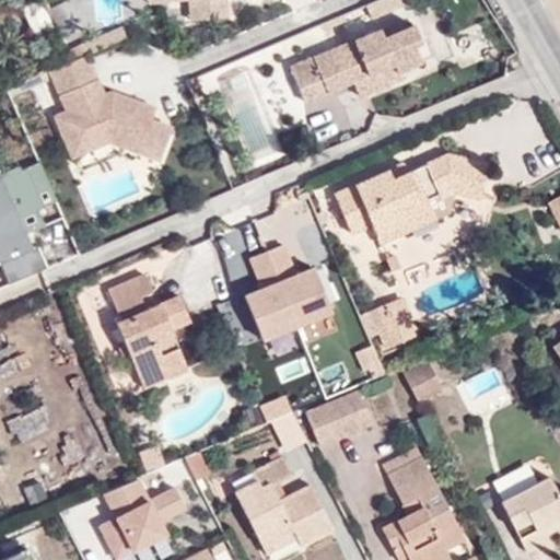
[(189,0),(189,1),(200,0),(201,22),(228,20),(225,0),(189,0)]
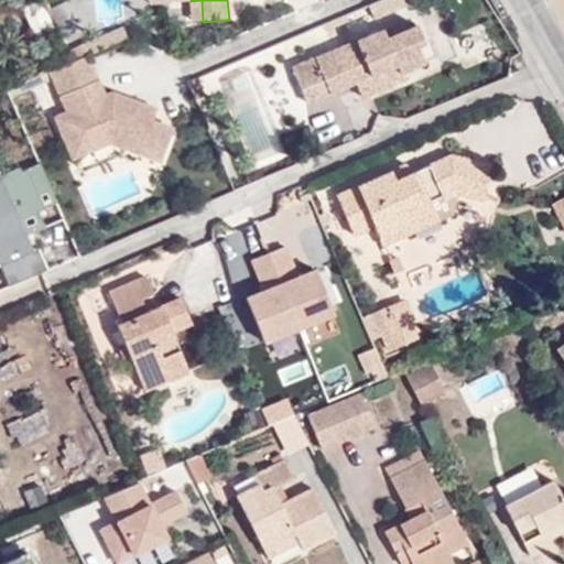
[(191,1),(193,22),(203,22),(202,0),(191,1)]
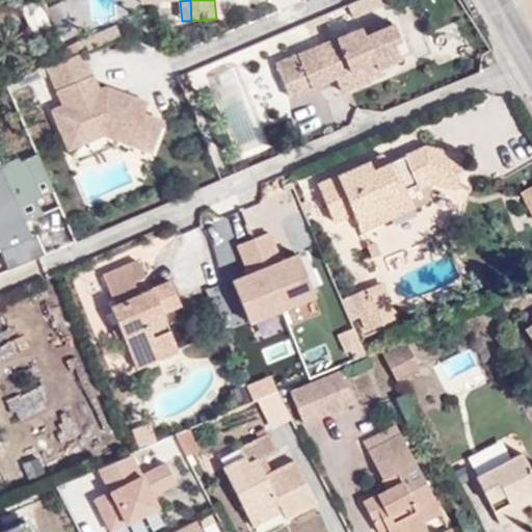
[(360,33),(357,28),(275,61),(289,94),(337,74),(343,89),(379,74),(375,64),(397,55),(392,42),(399,40),(391,20),(360,33)]
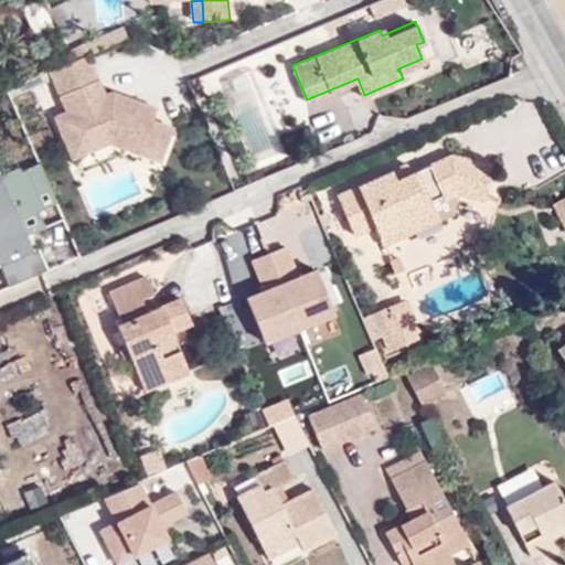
[(83,45),(86,54),(128,36),(125,27),(83,45)]
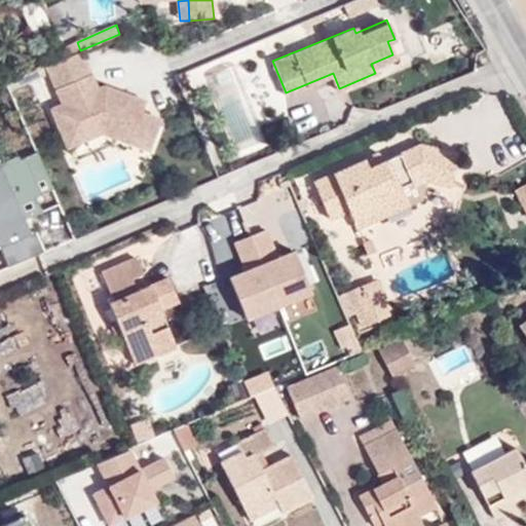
[(405,50),(400,37),(395,39),(387,41),(392,54),(405,50)]
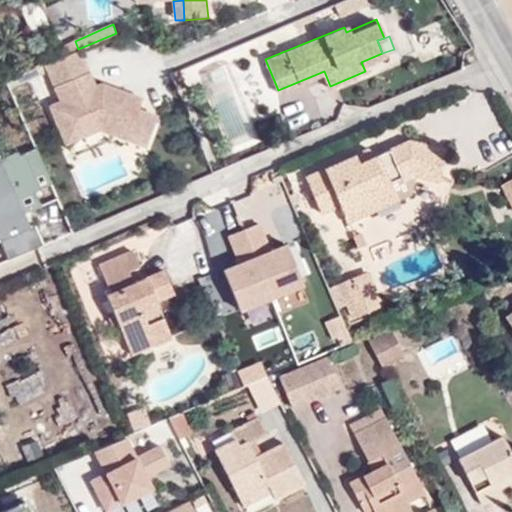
[(101,126),(144,142),(154,114),(138,108),(141,99),(102,85),(98,88),(81,49),(46,64),(62,102),(51,107),(65,141),(101,126)]
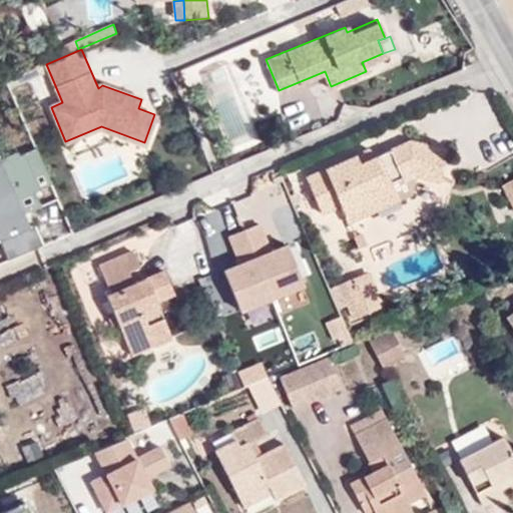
[(467,55),(472,63),(480,59),(475,50),(467,55)]
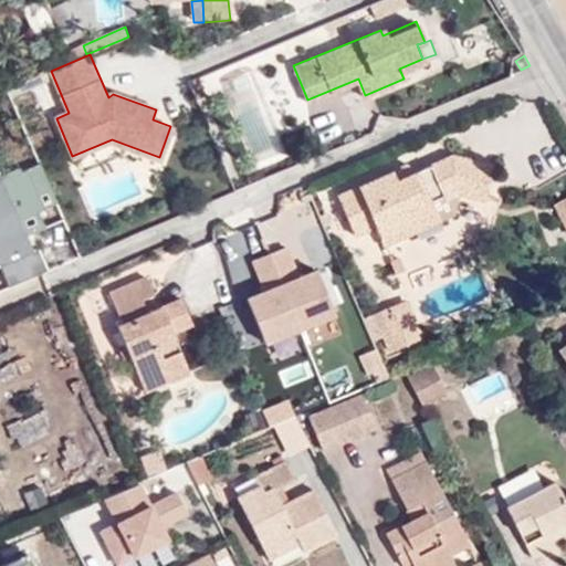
[(413,174),(398,181),(392,171),(339,195),(356,236),(374,228),(379,241),(416,226),(409,210),(451,192),(483,200),(492,164),(454,156),(413,174)]
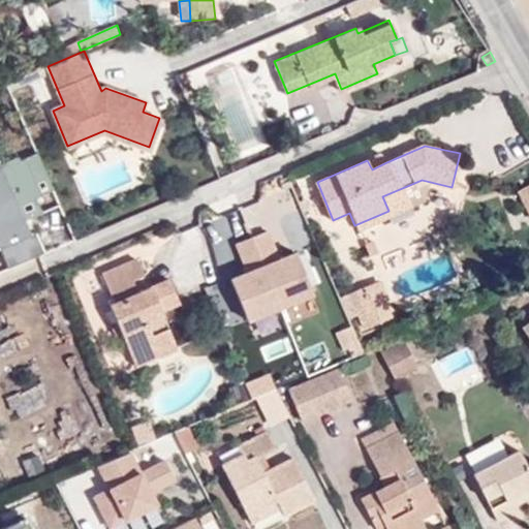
[(386,162),(381,153),(367,160),(372,169),(386,162)]
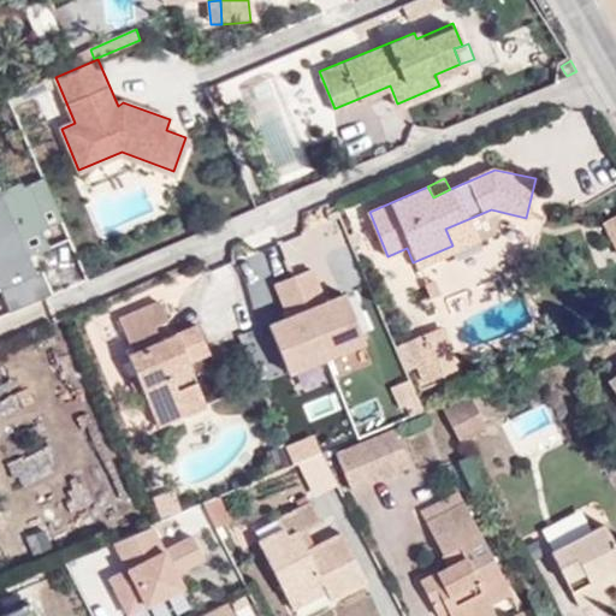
[(128,351),(158,425),(187,413),(173,380),(193,372),(188,360),(208,353),(196,323),(173,332),(161,302),(123,318),(135,348),(128,351)]
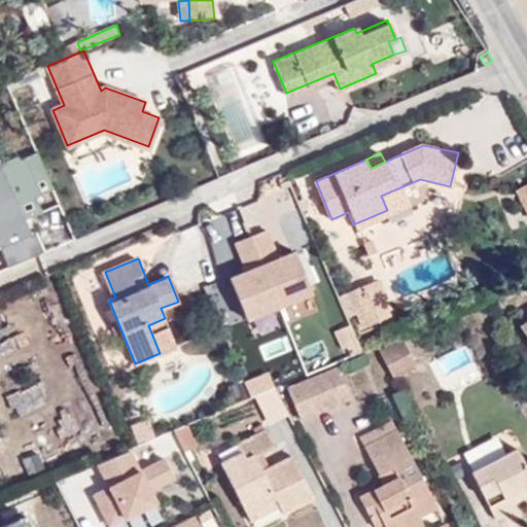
[(371,323),(391,315),(376,281),(357,289),(371,323)]
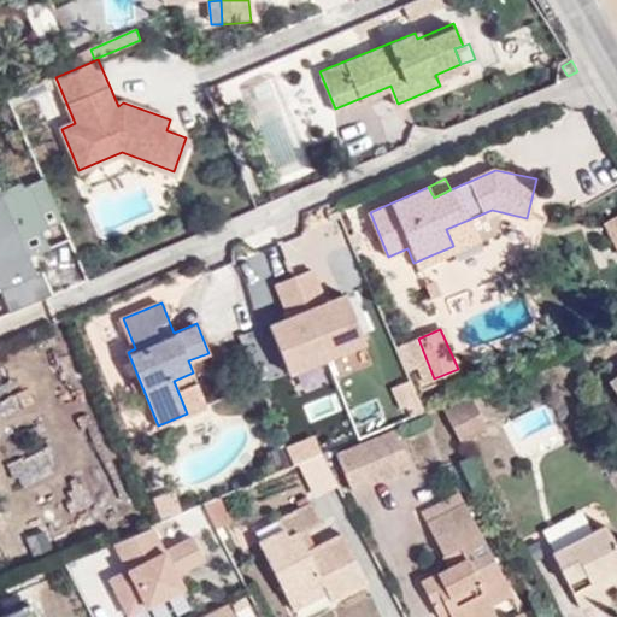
[(187,413),(206,405),(193,372),(174,381),(187,413)]
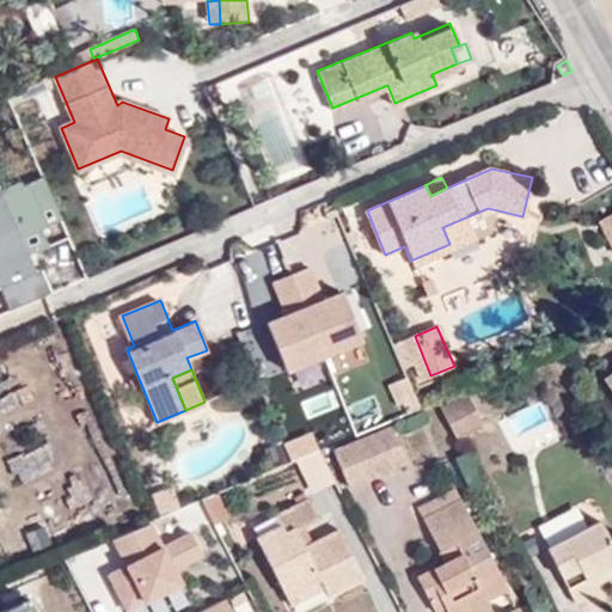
[(484,424),(470,395),(444,408),(458,438),(484,424)]
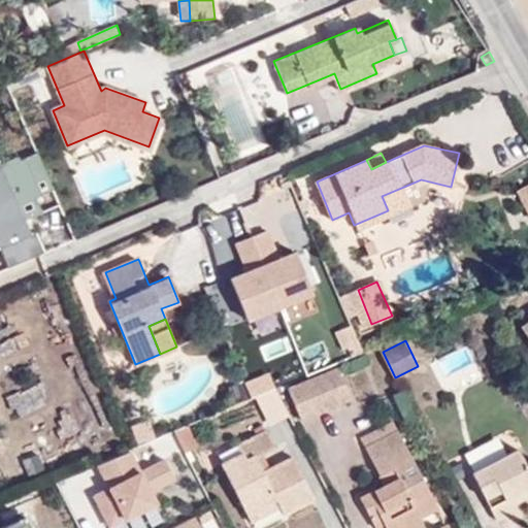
[(303,420),(354,398),(340,366),(289,389),(303,420)]
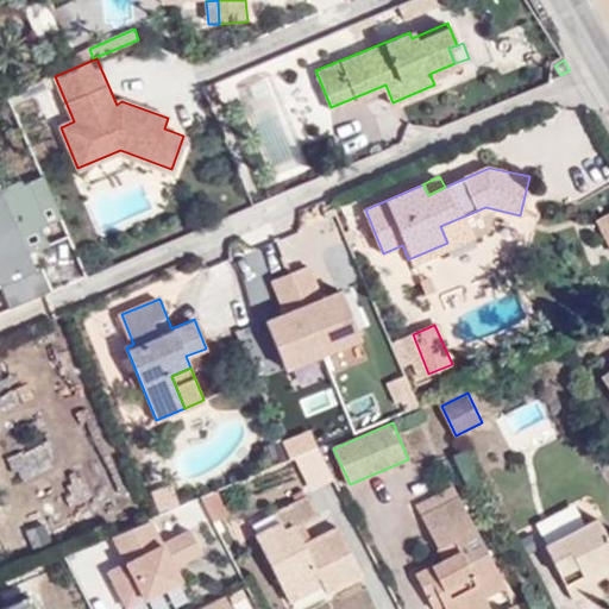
[(434,608),(435,608),(444,604),(445,608),(460,608),(485,596),(506,585),(459,496),(422,516),(443,558),(415,573),(434,608)]
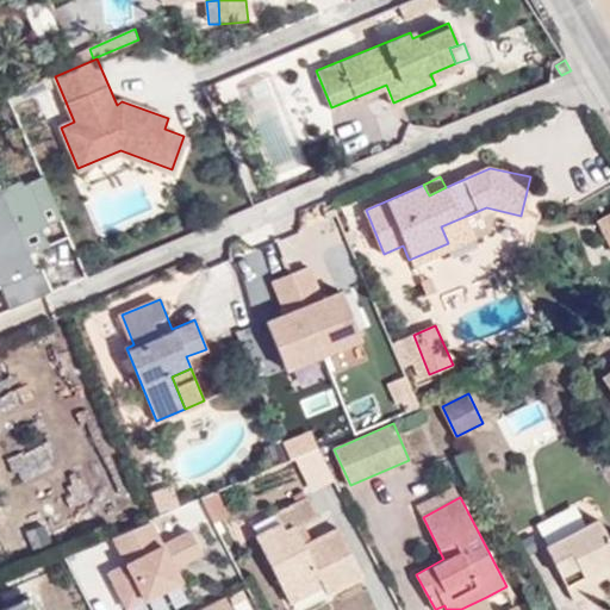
[(280,526),(259,537),(287,595),(319,577),(324,587),(328,593),(363,574),(340,527),(306,546),(297,526),(318,515),(310,498),(277,516),(280,526)]
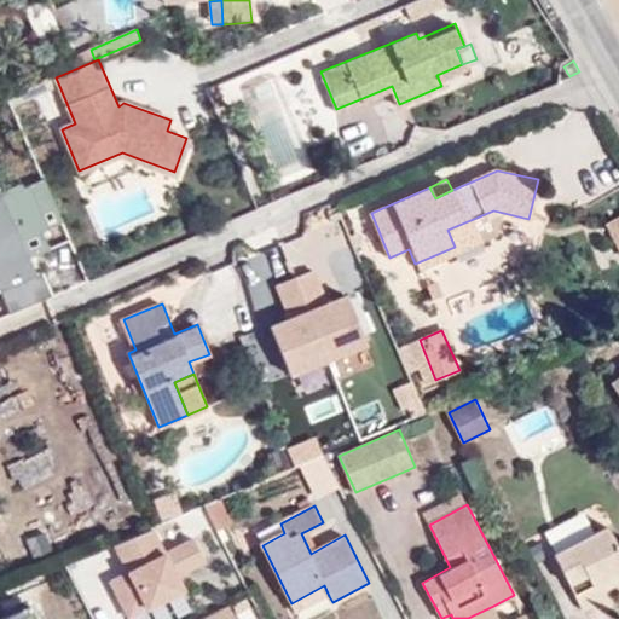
[(126,571),(108,579),(127,618),(136,618),(189,594),(180,578),(212,563),(196,530),(163,545),(154,525),(114,544),(126,571)]
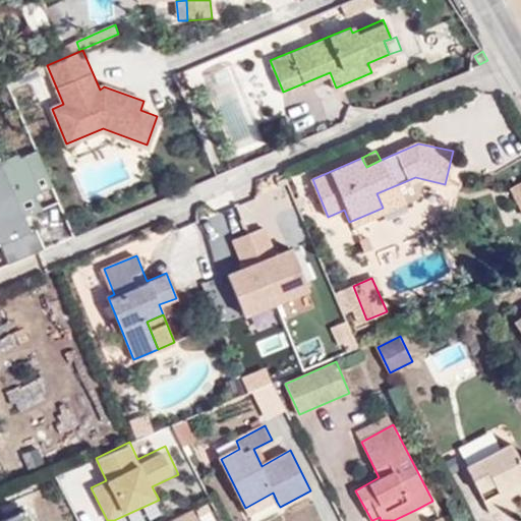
[(482,500),(520,479),(520,462),(510,443),(465,466),(482,500)]
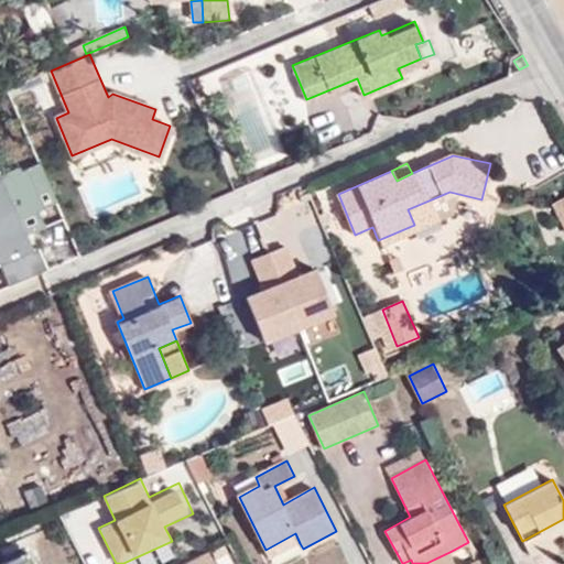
[(300,543),(295,533),(266,550),(270,559),(300,543)]
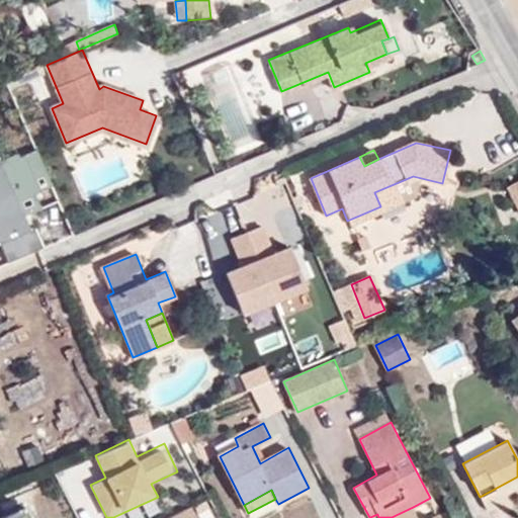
[(33,517),(28,506),(2,517),(33,517)]
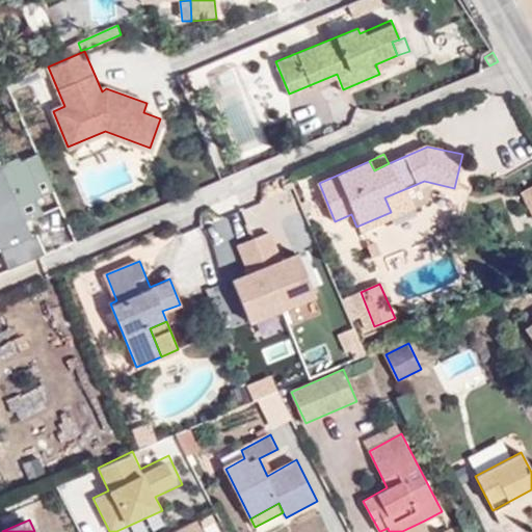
[(204,531),(200,521),(176,531),(204,531)]
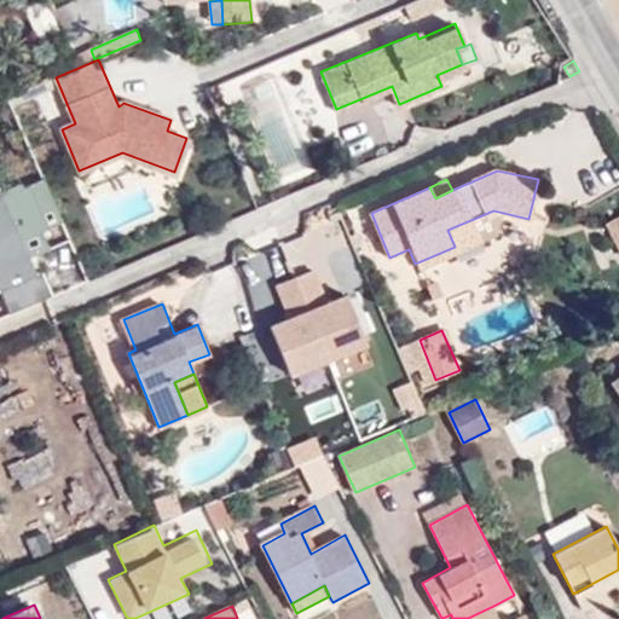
[(498,618),(499,618),(493,606),(468,618),(498,618)]
